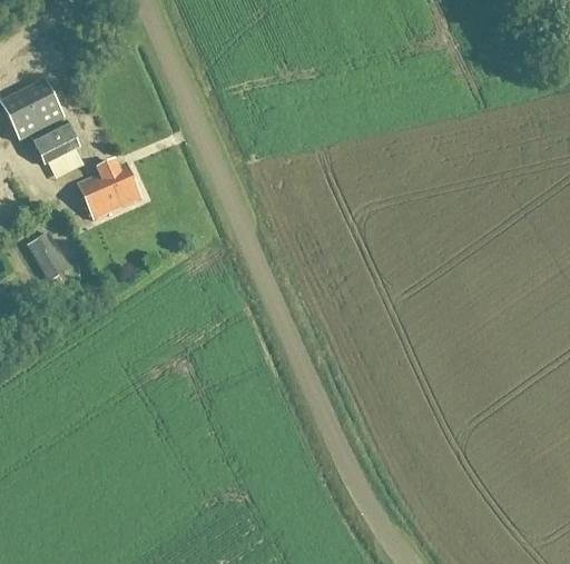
[(65,117),(46,79),(0,101),(0,102),(19,140),(65,117)]
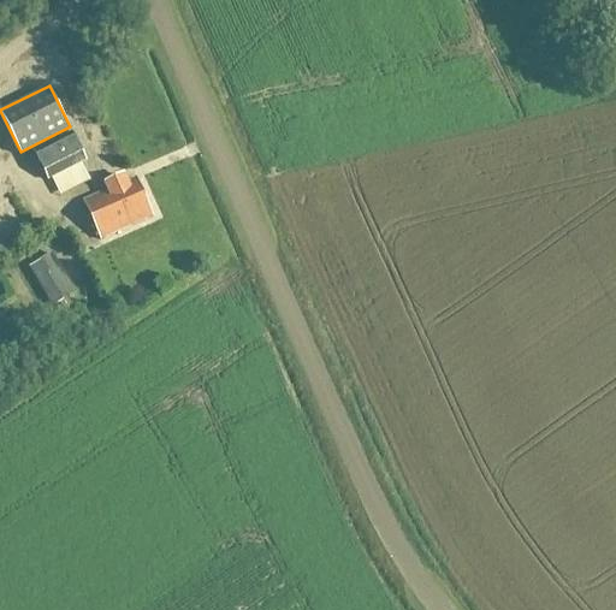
[(34,148),(48,176),(86,157),(71,129),(34,148)]
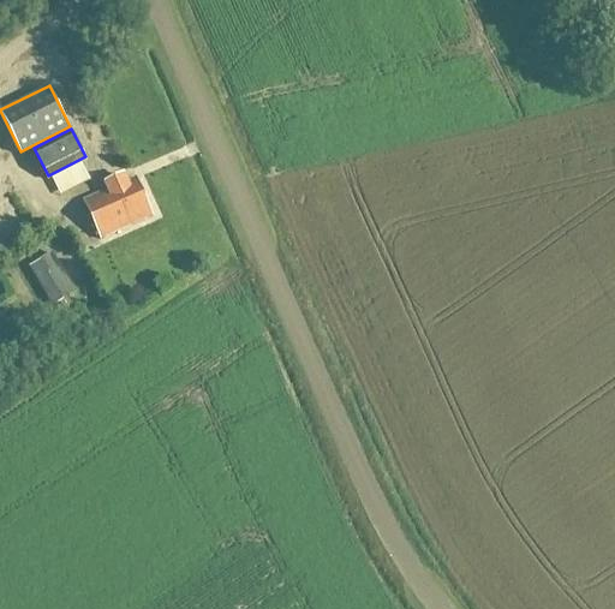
[(106,179),(108,186),(83,197),(100,234),(153,212),(136,174),(125,178),(123,172),(106,179)]
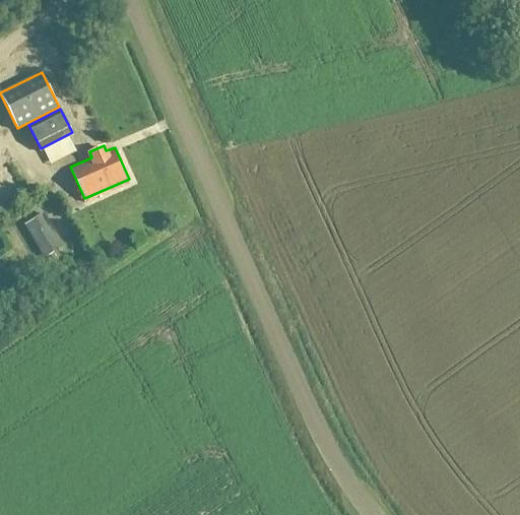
[(47,211),(39,216),(55,243),(63,238),(47,211)]
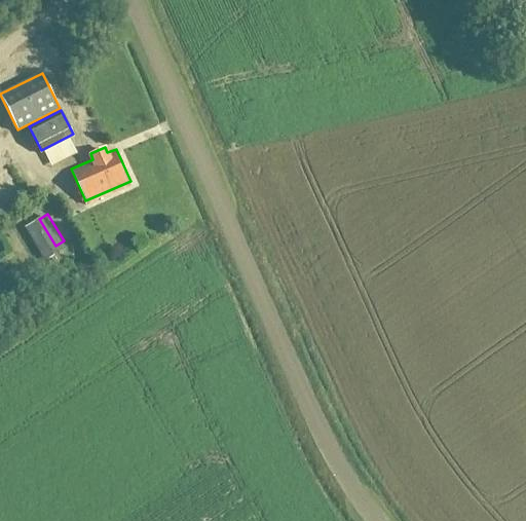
[(40,221),(30,226),(37,240),(47,235),(40,221)]
